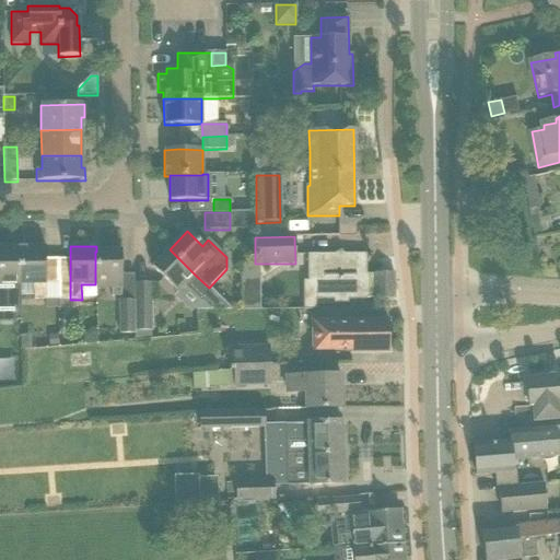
[(20,284),(19,247),(0,247),(0,308),(20,308),(20,284)]
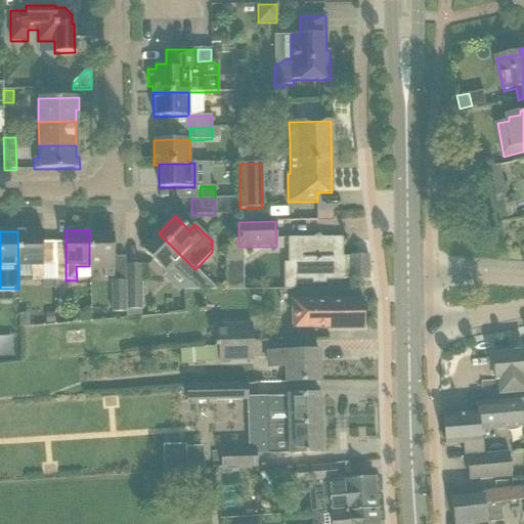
[(42,231),(17,231),(18,266),(32,265),(32,280),(42,280),(54,280),(54,266),(42,267),(42,231)]
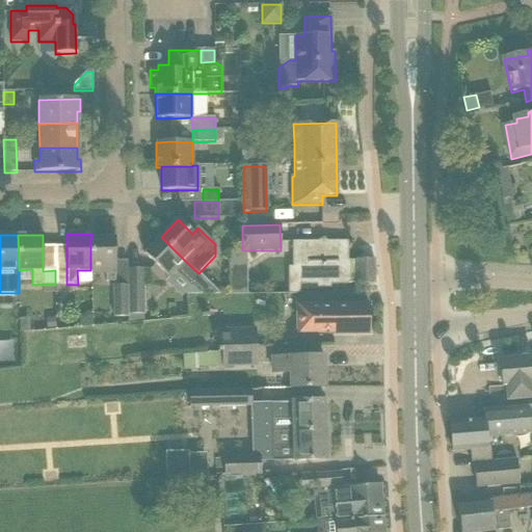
[(186,262),(161,237),(143,254),(169,280),(176,273),(191,288),(192,287),(201,295),(220,295),(198,273),(186,262)]
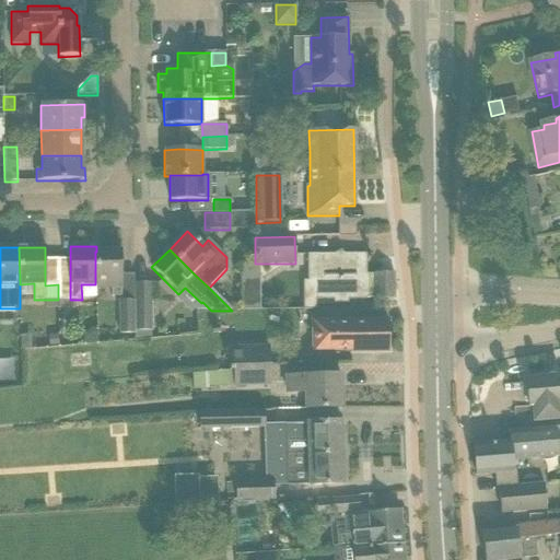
[(120,251),(96,252),(95,252),(95,284),(95,290),(111,289),(111,296),(120,296),(120,289),(121,289),(120,251)]
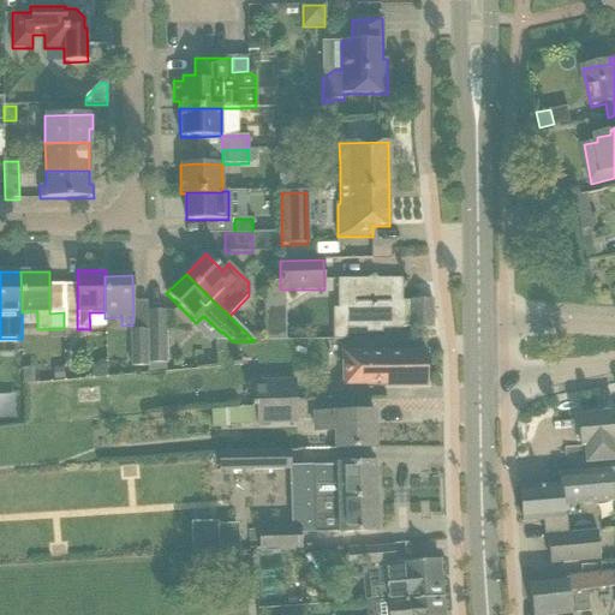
[(433,329),(433,300),(402,300),(402,279),(378,280),(339,280),(339,309),(334,309),(334,340),(346,340),(346,328),(365,328),(365,333),(382,333),(382,329),(389,329),(401,329),(401,328),(410,327),(410,329),(433,329)]
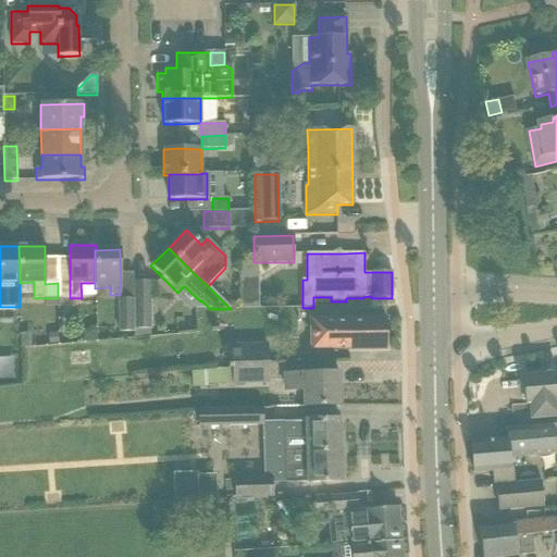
[(133,282),(133,299),(133,330),(134,330),(150,330),(150,282),(133,282)]
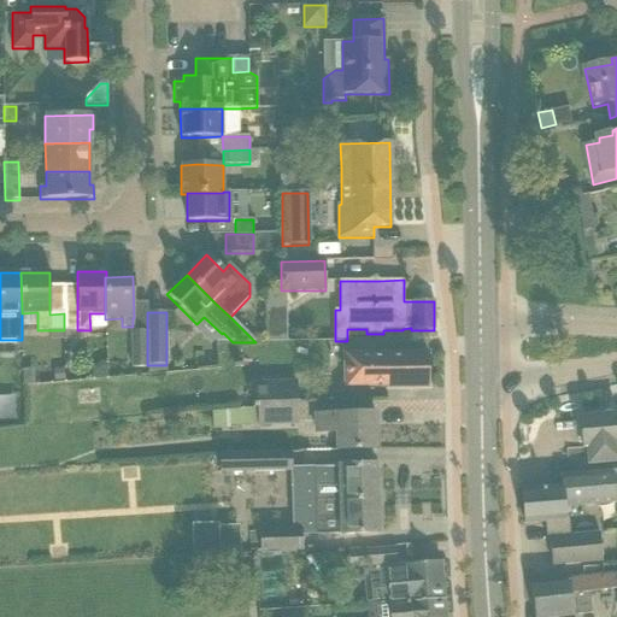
[(50,330),(50,341),(64,340),(64,330),(50,330)]
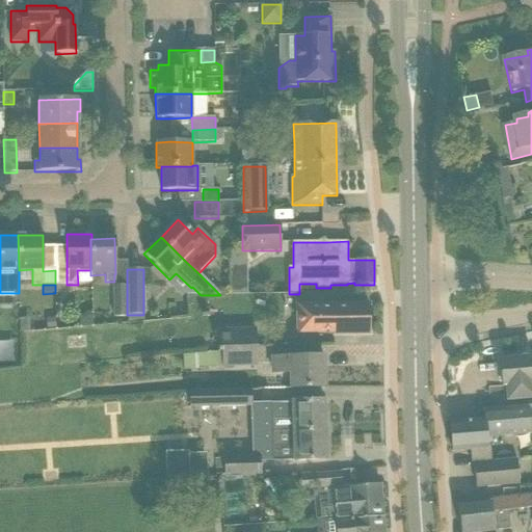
[(127,315),(127,286),(112,286),(113,318),(128,318),(128,315),(127,315)]
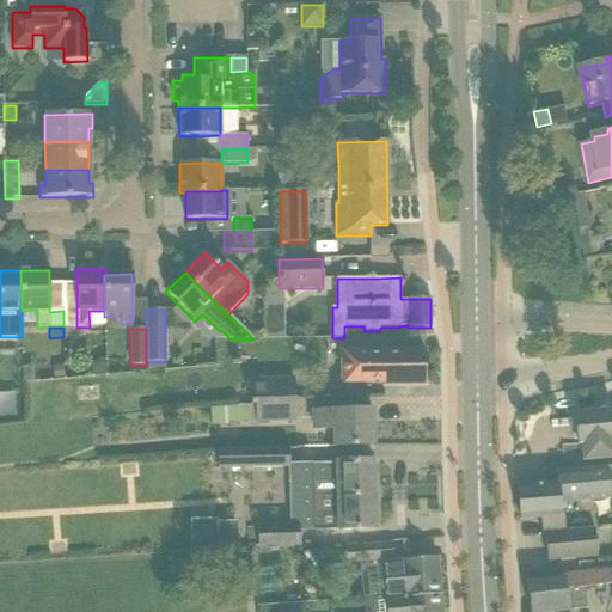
[(342,383),(367,381),(366,373),(383,373),(383,386),(424,385),(424,352),(383,353),(342,353),(342,383)]
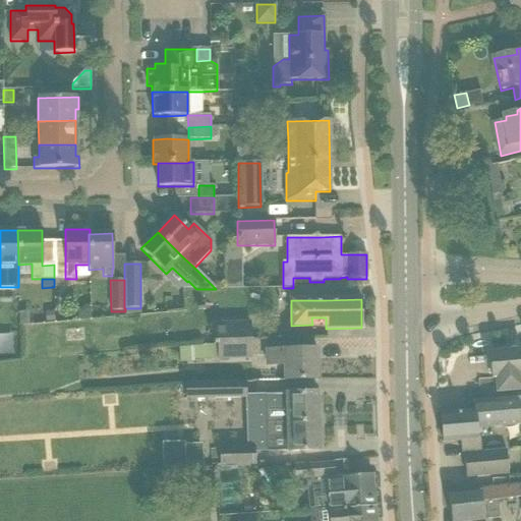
[(217,324),(217,343),(250,342),(250,323),(217,324)]
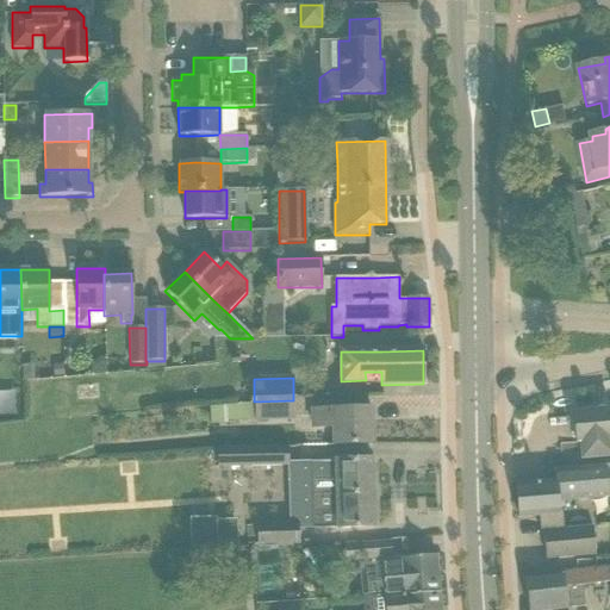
[(293,400),(254,402),(254,403),(209,405),(210,425),(226,424),(226,422),(255,421),(293,418),(293,400)]
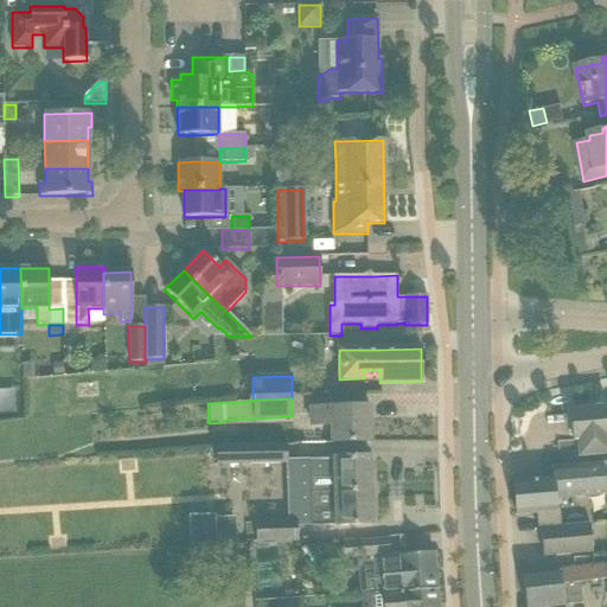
[(312,426),(332,426),(332,443),(369,443),(369,409),(312,408),(312,426)]
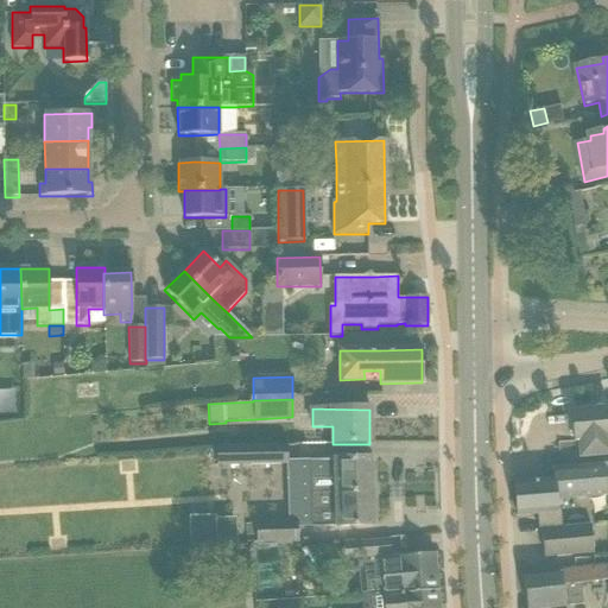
[(607,438),(607,409),(571,412),(574,442),(577,442),(578,458),(607,455),(607,445),(607,439),(607,438)]
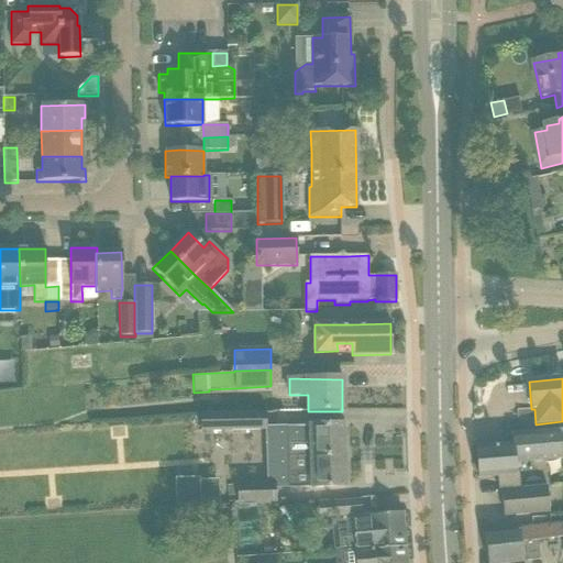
[(200,412),(200,432),(266,430),(266,411),(200,412)]
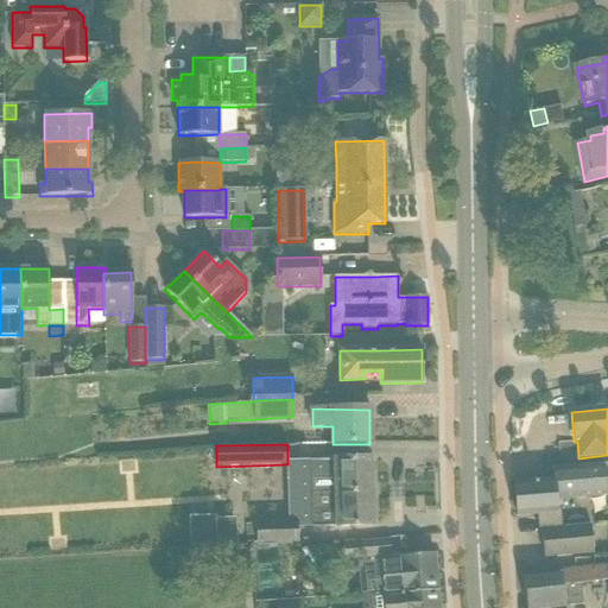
[(334,479),(334,494),(372,493),(371,458),(333,460),(333,461),(308,462),(309,479),(334,479)]
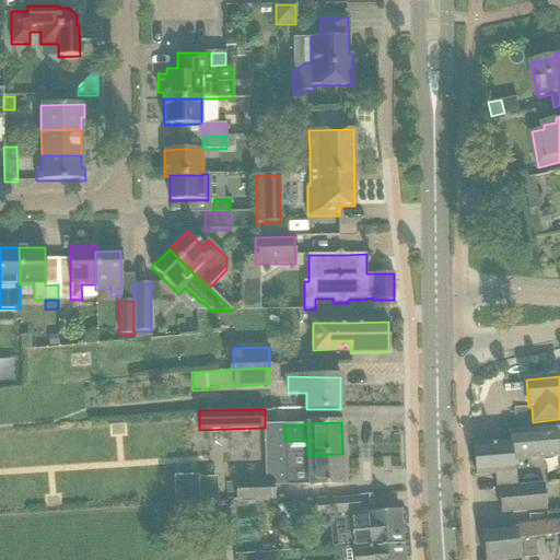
[(509,433),(509,442),(473,445),(475,476),(513,473),(512,461),(558,456),(556,430),(509,433)]
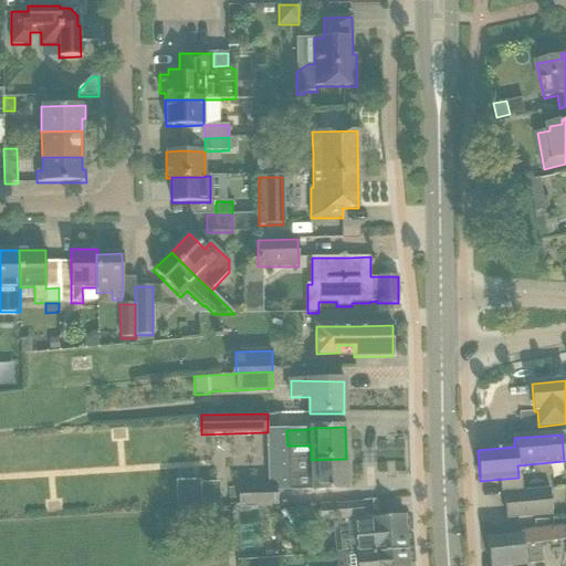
[(346,459),(311,460),(287,460),(289,475),(289,492),(312,491),(347,490),(346,459)]
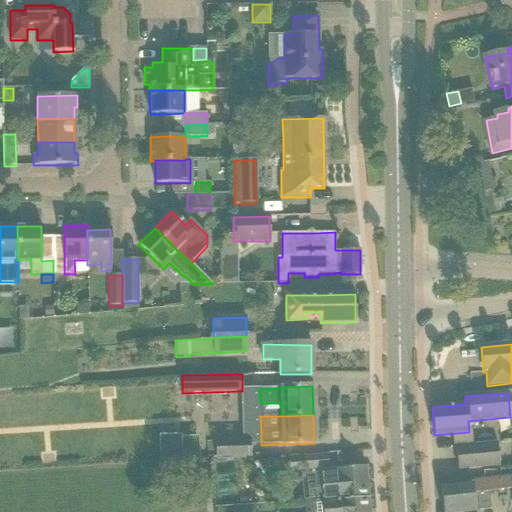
[(179,439),(158,440),(159,462),(180,461),(180,460),(179,441),(179,439)]
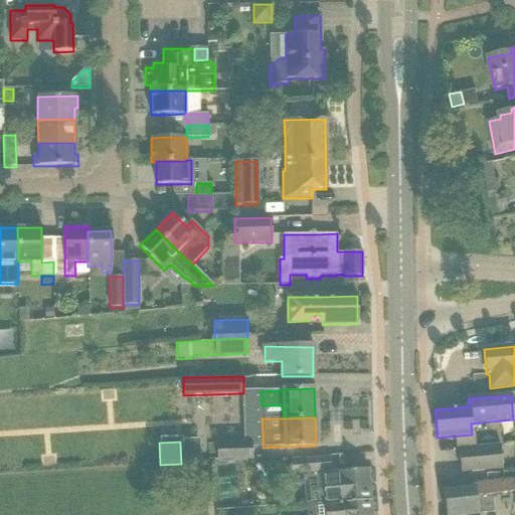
[(216,444),(216,460),(251,459),(251,443),(216,444)]
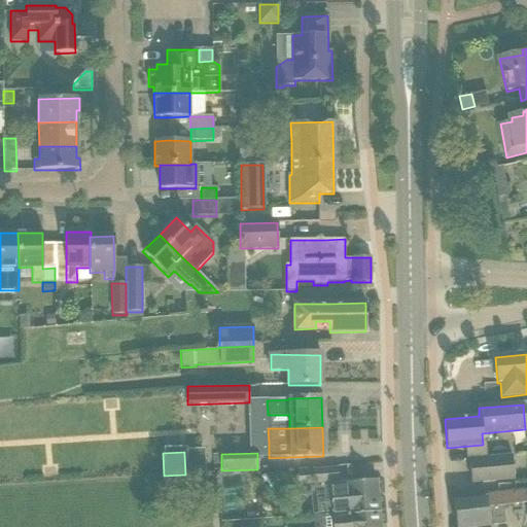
[(468,459),(470,482),(514,478),(512,455),(468,459)]
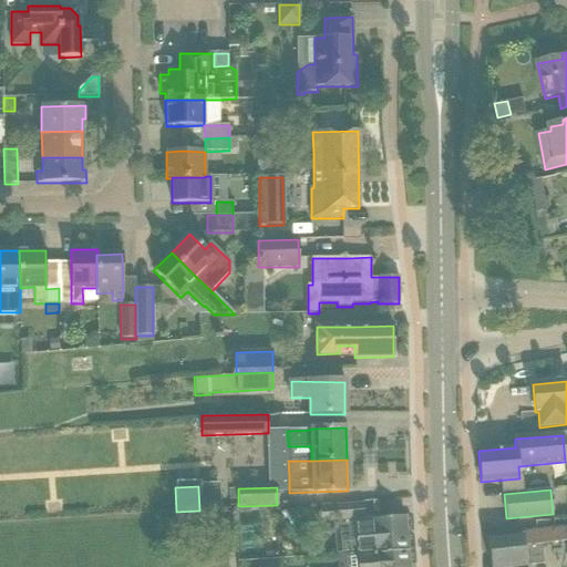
[(337,506),(338,521),(364,518),(363,504),(337,506)]
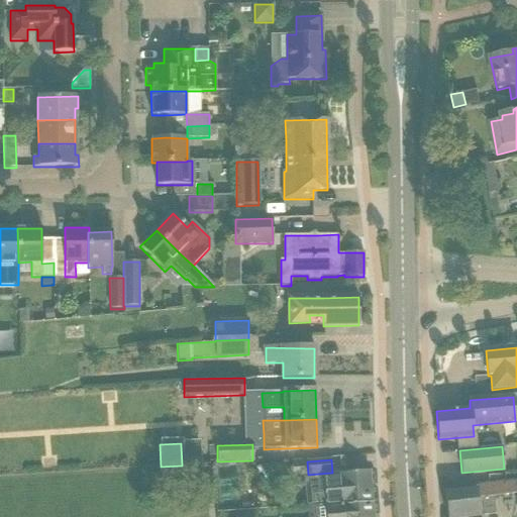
[(148,473),(149,496),(212,493),(211,470),(148,473)]
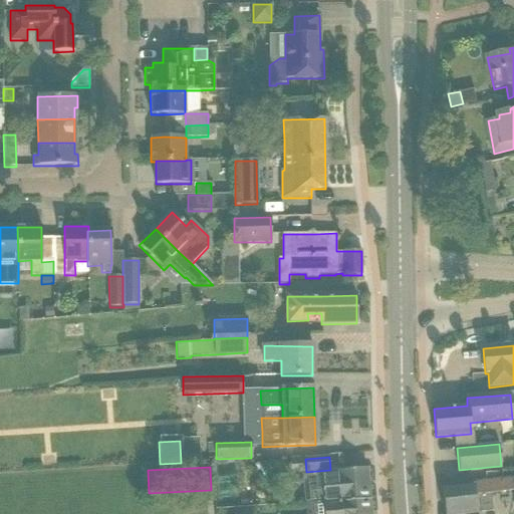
[(323,501),(323,503),(340,502),(369,500),(366,468),(336,471),(338,487),(322,488),(322,491),(310,492),(311,502),(323,501)]
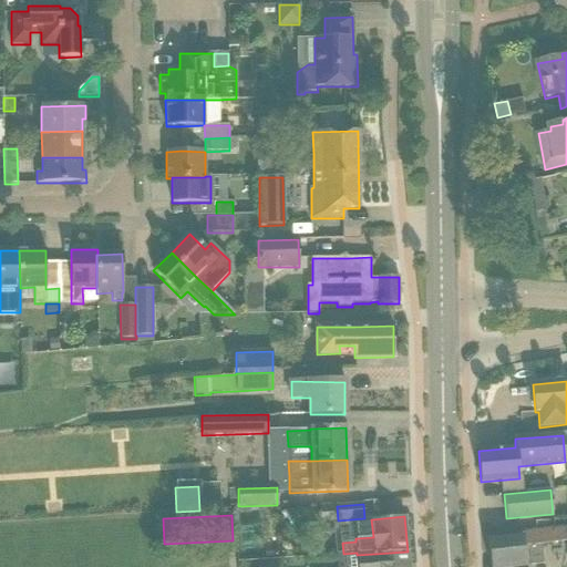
[(566,527),(486,537),(490,566),(526,566),(538,566),(543,566),(540,546),(566,544),(566,546),(566,527)]
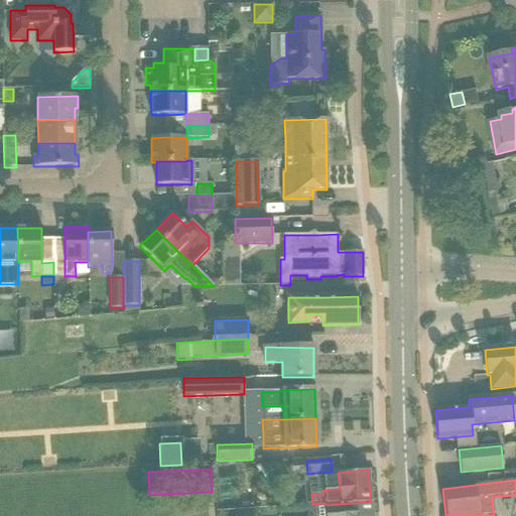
[(342,504),(325,505),(325,515),(372,515),(371,502),(342,504)]
